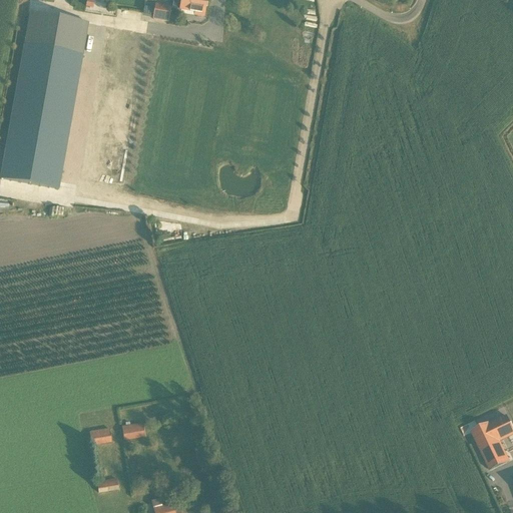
[(206,0),(173,0),(172,9),(195,14),(194,16),(203,18),(206,0)]
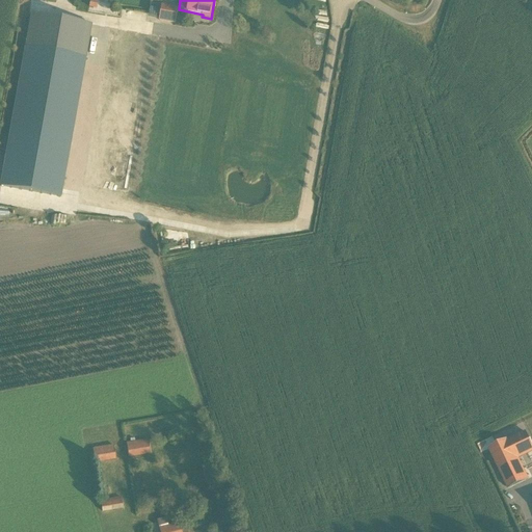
[(175,24),(177,9),(162,6),(160,15),(156,15),(155,19),(159,20),(159,21),(175,24)]
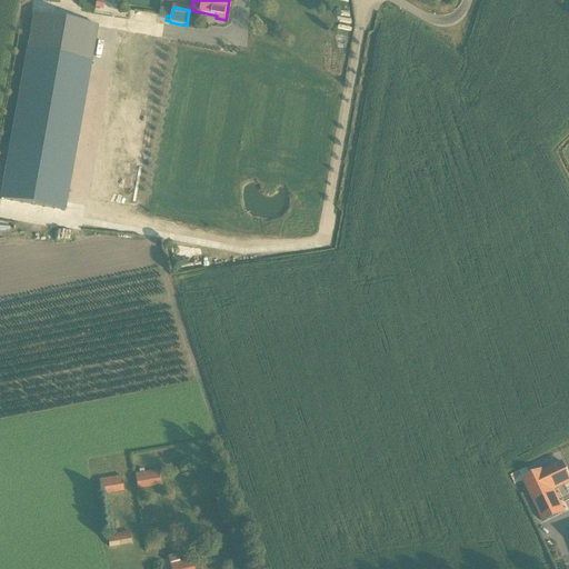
[(65,211),(90,68),(92,57),(98,27),(33,15),(33,16),(1,200),(65,211)]
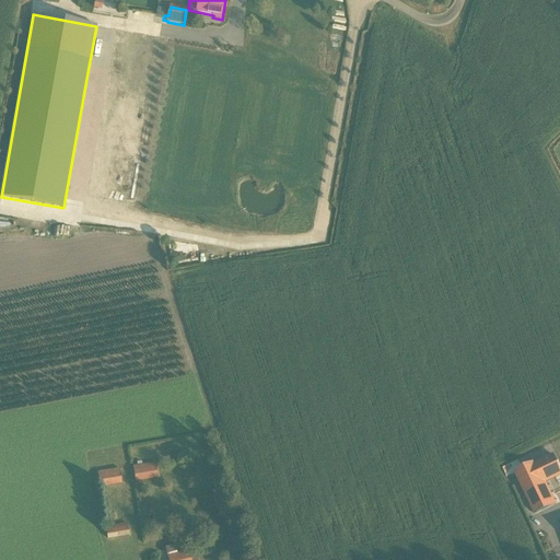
[(146,243),(131,237),(127,251),(141,255),(146,243)]
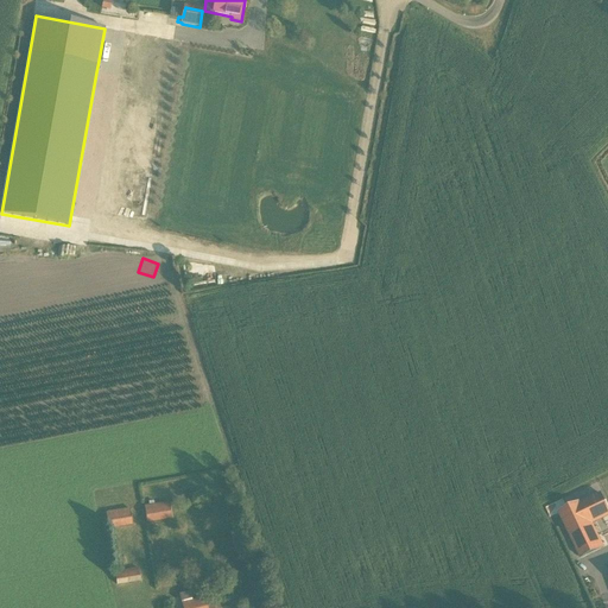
[(582,504),(558,514),(565,527),(580,558),(583,557),(594,551),(603,546),(597,534),(593,524),(607,515),(607,510),(603,499),(601,494),(582,504)]
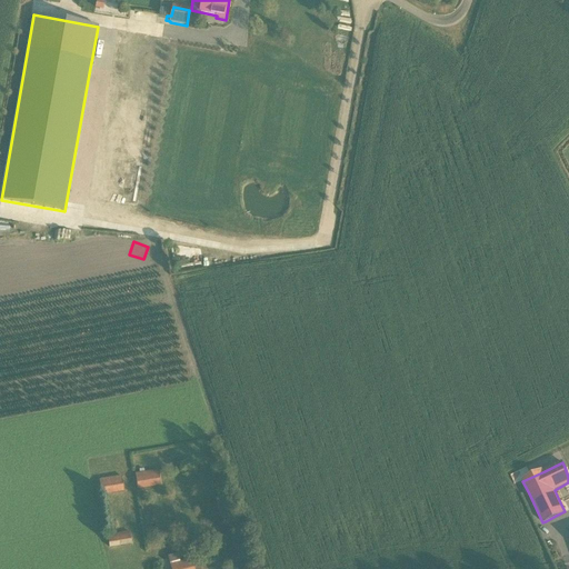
[(135,470),(137,489),(160,486),(158,470),(143,472),(143,469),(135,470)]
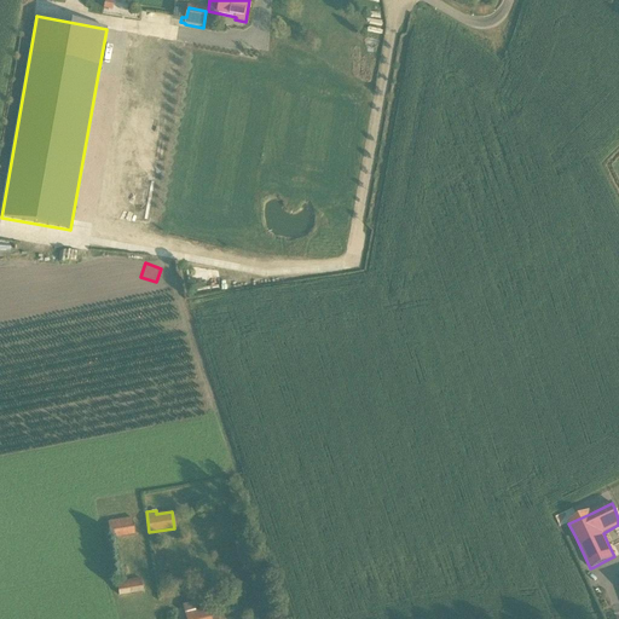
[(134,534),(132,518),(108,521),(110,539),(134,534)]
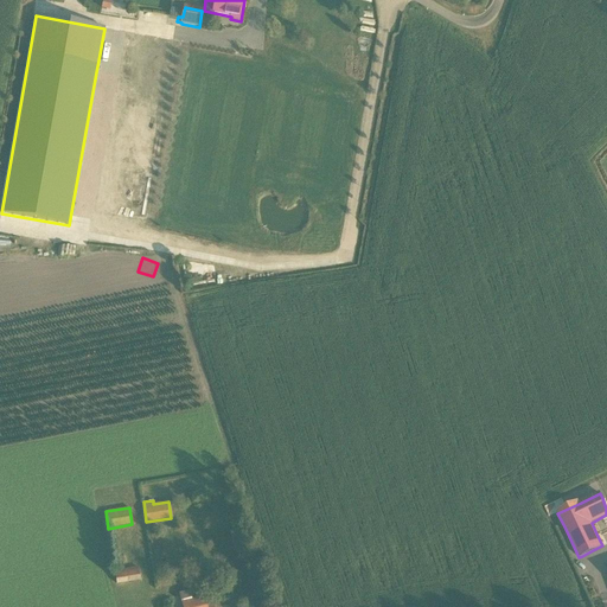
[(138,567),(114,570),(116,585),(140,580),(138,567)]
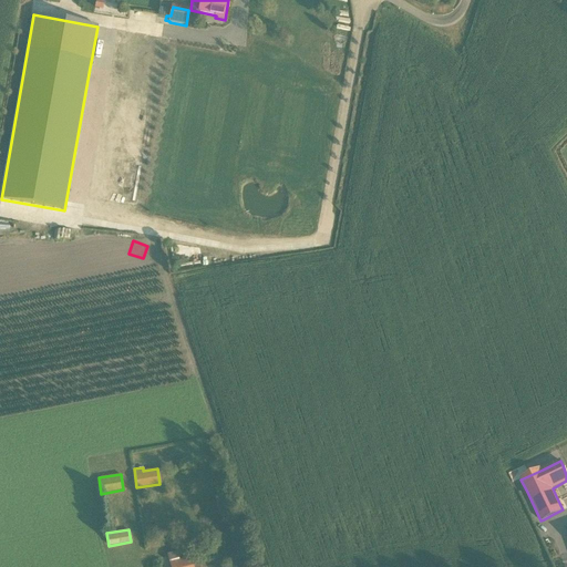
[(169,566),(199,566),(197,556),(179,560),(177,552),(166,555),(169,566)]
